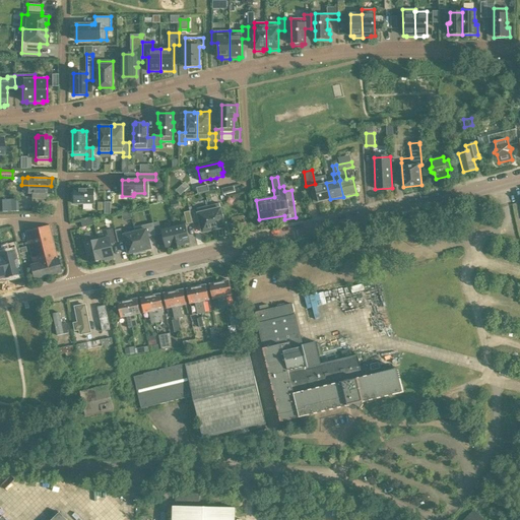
[(180,194),(188,186),(183,182),(175,190),(180,194)]
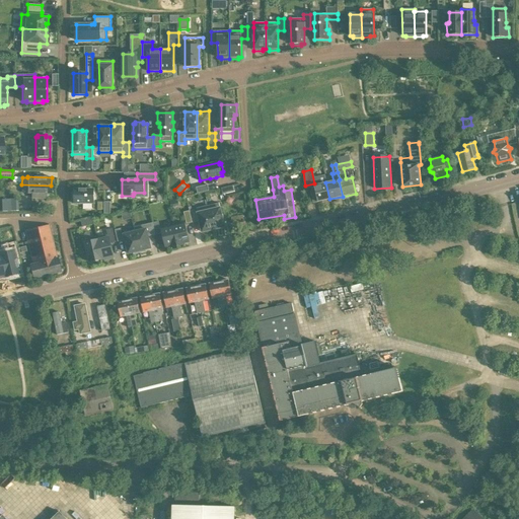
[(329,199),(325,182),(314,186),(315,191),(311,192),(314,203),(329,199)]
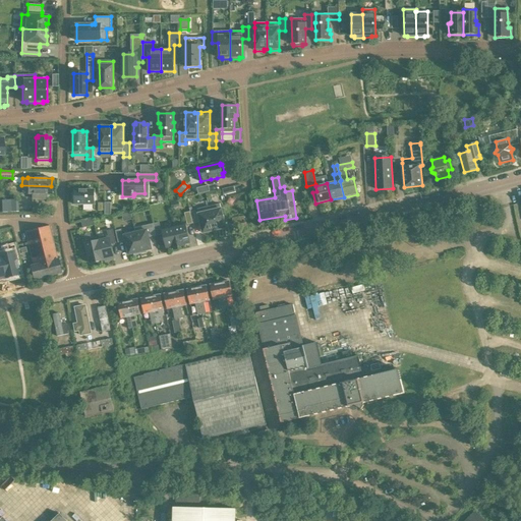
[(51,194),(51,186),(21,185),(21,193),(27,193),(27,194),(32,194),(32,198),(46,199),(46,194),(51,194)]
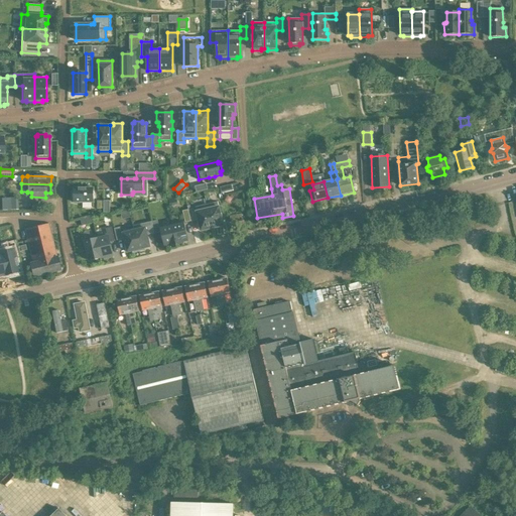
[(207,183),(195,186),(197,192),(208,189),(207,183)]
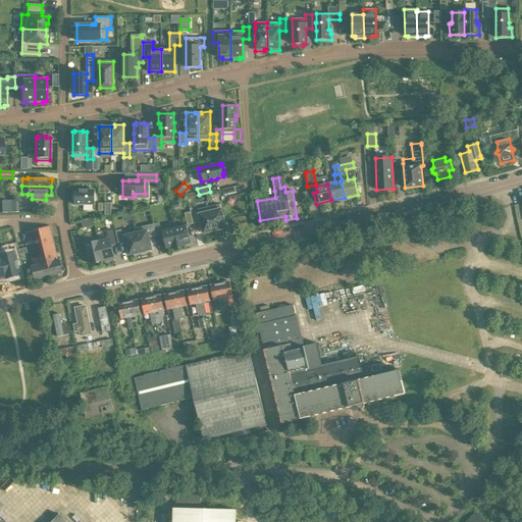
[(235,187),(222,190),(224,196),(236,193),(235,187)]
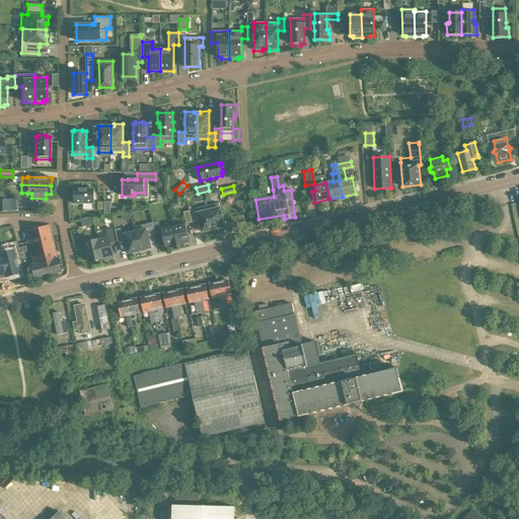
[(94,190),(74,190),(74,193),(72,193),(72,202),(74,202),(74,203),(94,203),(94,190)]
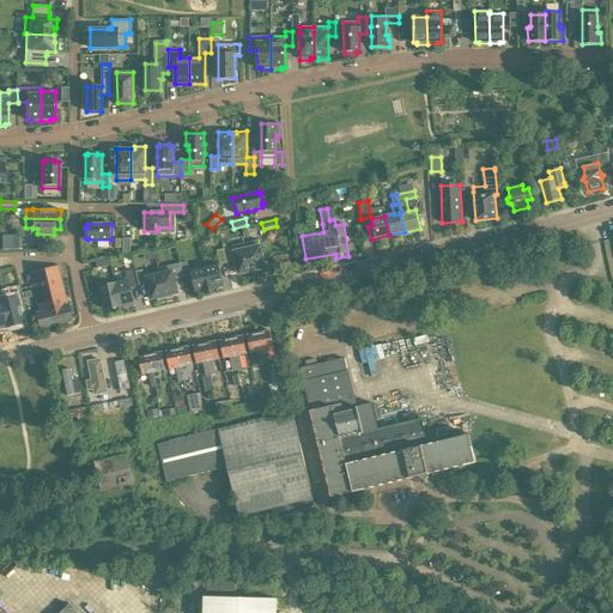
[(1,236),(2,249),(2,250),(22,249),(20,235),(1,236)]
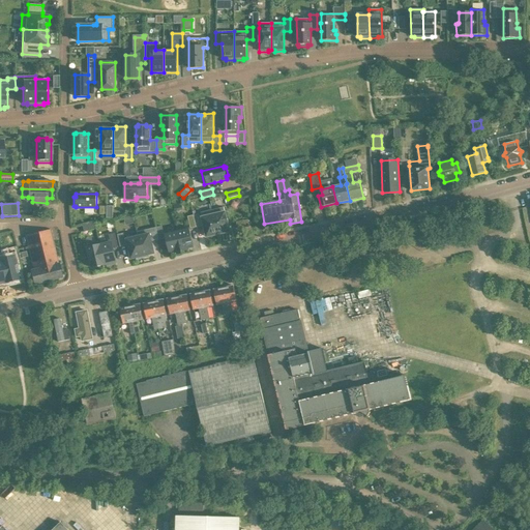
[(212,210),(217,234),(229,232),(224,207),(212,210)]
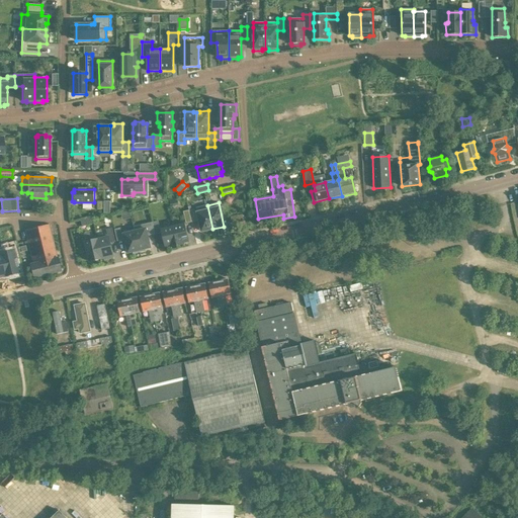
[(212,229),(207,205),(196,207),(201,232),(212,229)]
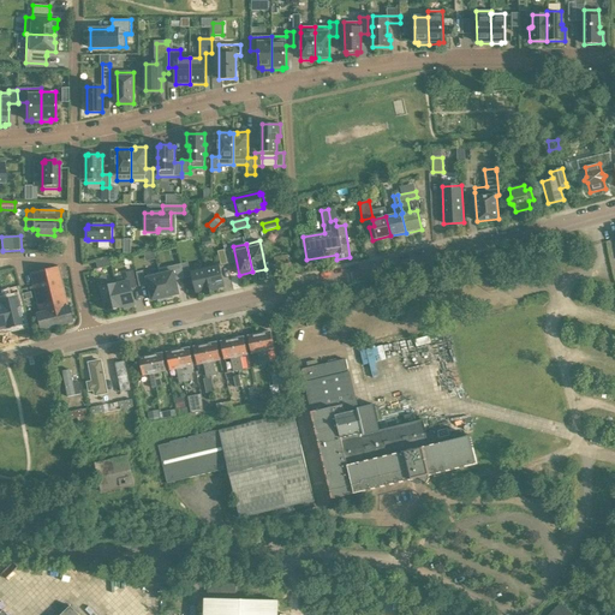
[(231,249),(225,250),(227,264),(234,262),(231,249)]
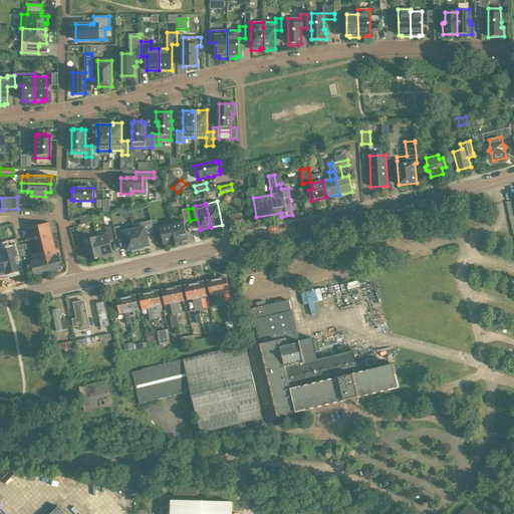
[(190,221),(188,209),(182,210),(185,222),(190,221)]
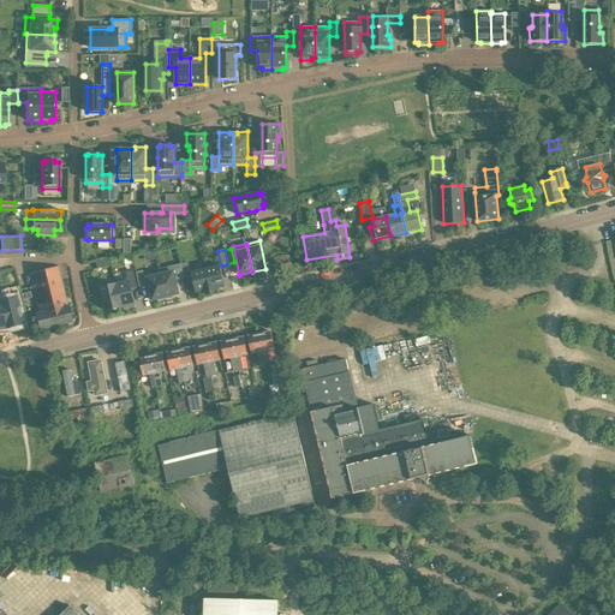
[(275,266),(290,263),(288,255),(274,257),(275,266)]
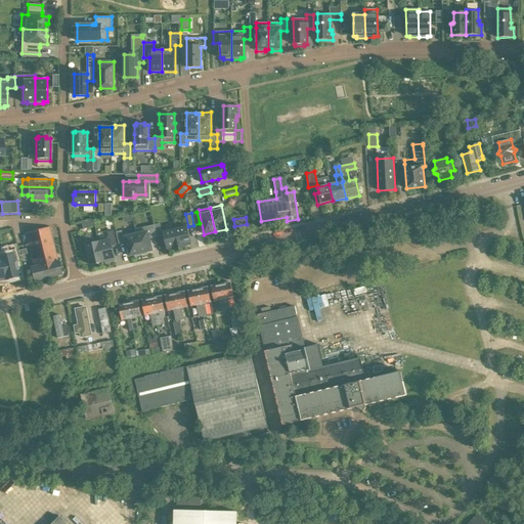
[(95,226),(93,220),(82,223),(83,228),(95,226)]
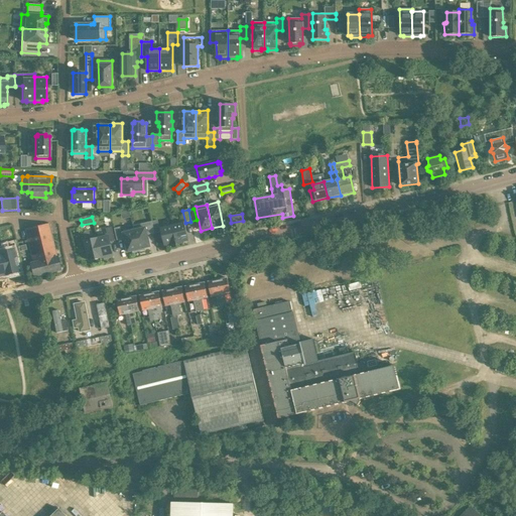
[(157,221),(151,222),(154,234),(160,232),(157,221)]
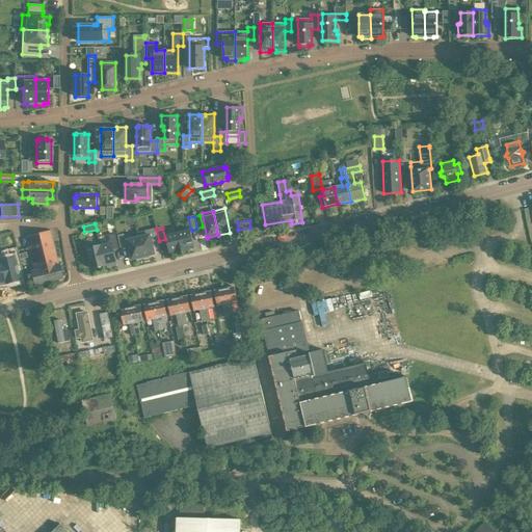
[(137,233),(137,235),(138,235),(143,259),(150,258),(150,256),(155,255),(152,242),(159,241),(156,229),(137,233)]
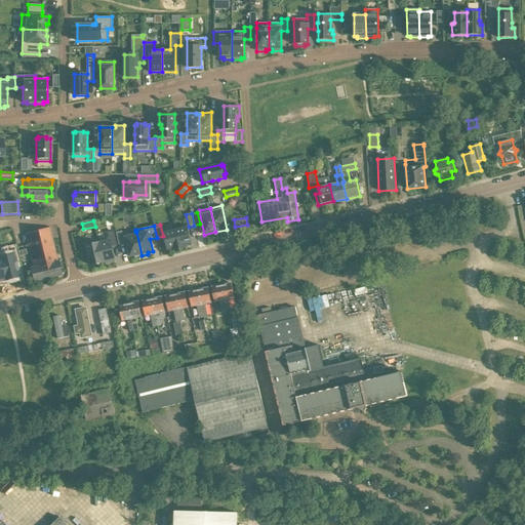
[(187,226),(175,229),(179,249),(187,247),(186,246),(191,245),(187,226)]
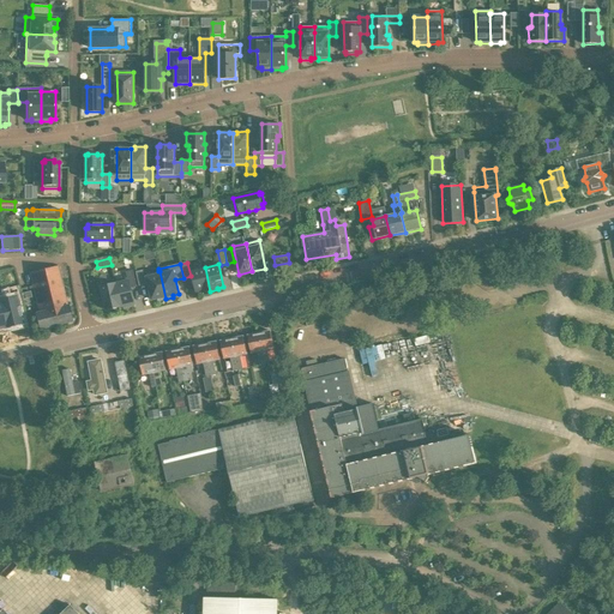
[(67,306),(58,266),(30,272),(40,312),(35,313),(38,330),(72,321),(67,306)]
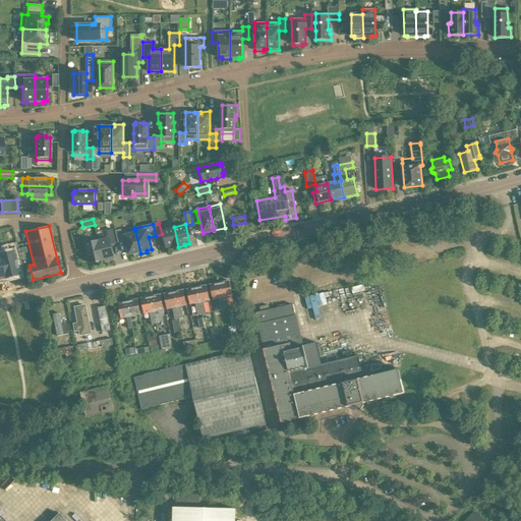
[(163,230),(167,248),(172,247),(172,248),(178,247),(174,227),(163,230)]
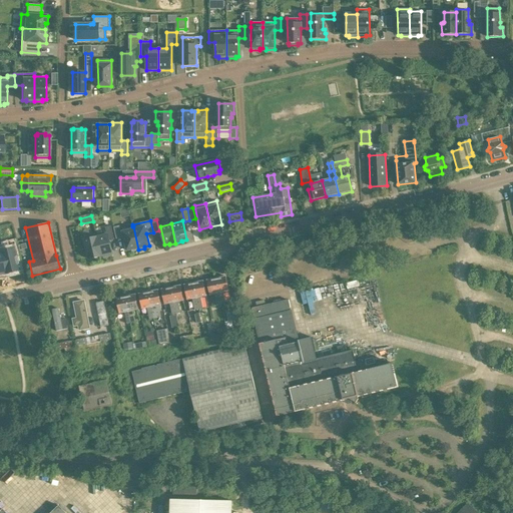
[(119,225),(113,227),(116,238),(121,237),(119,225)]
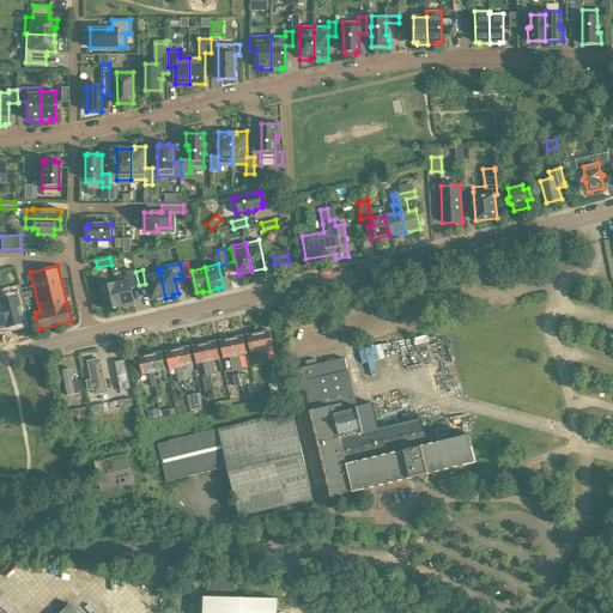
[(159,271),(158,271),(145,274),(151,299),(157,298),(158,301),(165,298),(159,271)]
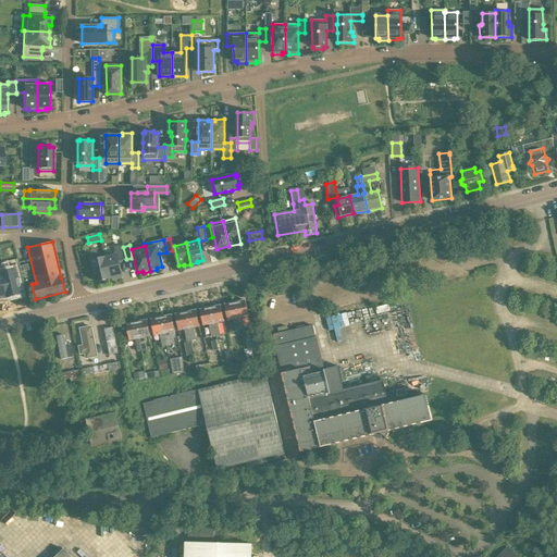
[(109,277),(124,274),(118,248),(102,251),(109,277)]
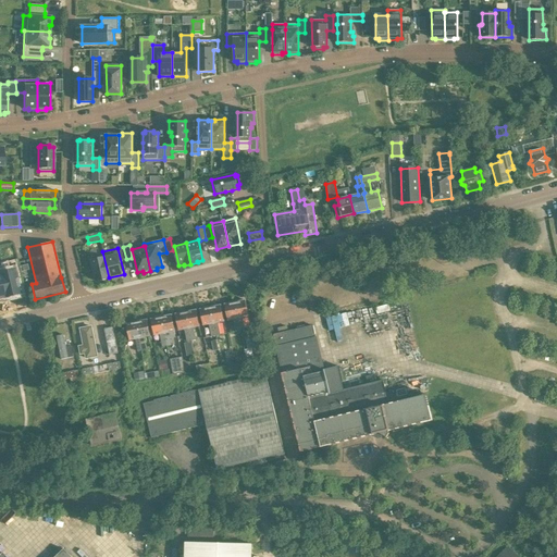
[(109,277),(102,251),(88,255),(94,281),(109,277)]
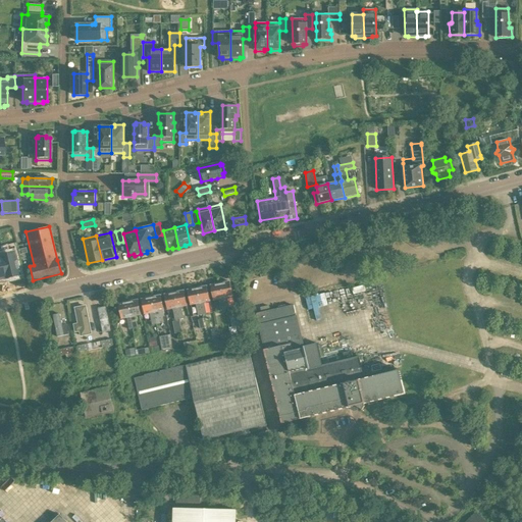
[(6,276),(5,276),(5,278),(18,274),(13,252),(0,255),(0,257),(1,257),(6,276)]
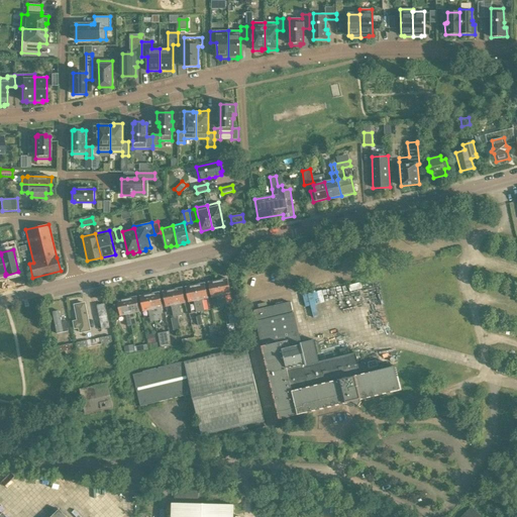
[(218,281),(223,307),(227,306),(225,295),(230,294),(228,279),(218,281)]
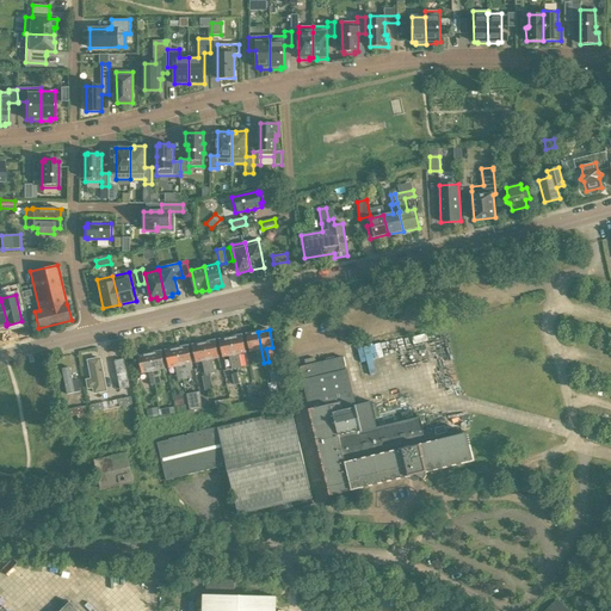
[(264,363),(258,332),(246,334),(250,351),(257,350),(259,364),(264,363)]
